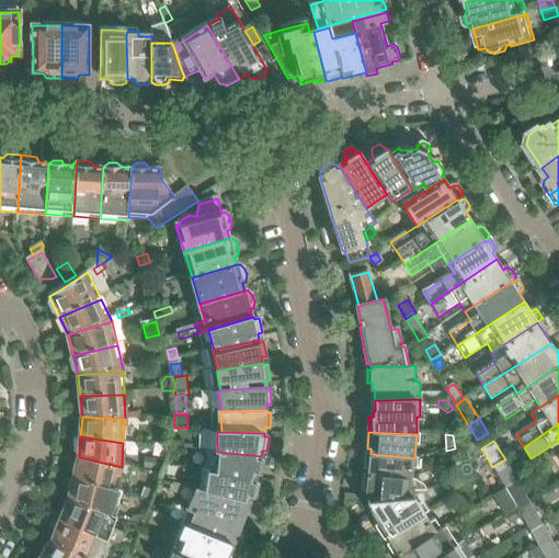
[(480,446),(466,451),(469,460),(483,456),(480,446)]
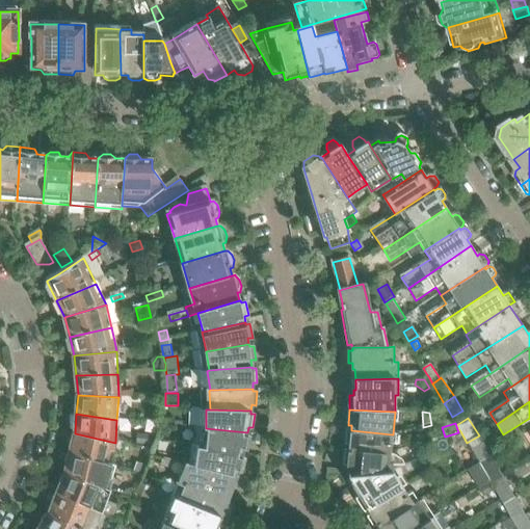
[(160,425),(159,438),(170,439),(171,426),(160,425)]
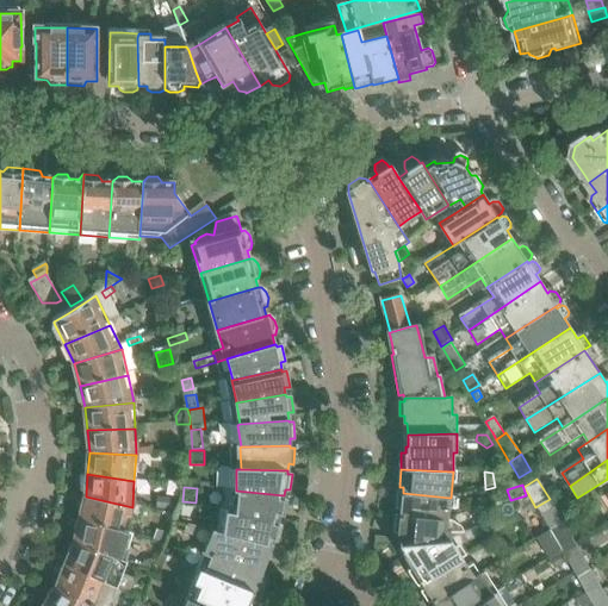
[(234,491),(231,513),(278,520),(279,514),(279,513),(285,514),(287,500),(283,499),(284,495),(236,491),(234,491)]
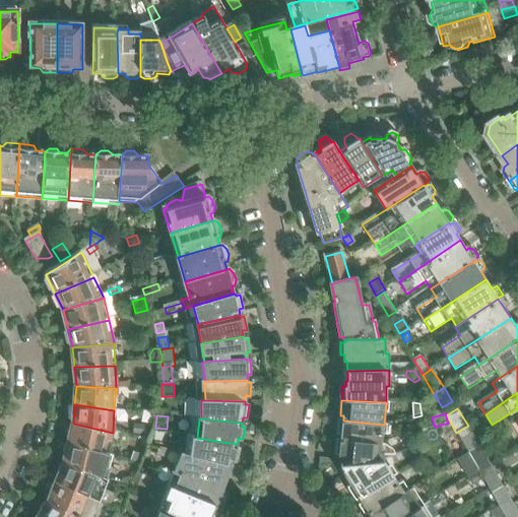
[(339,421),(338,436),(341,436),(341,441),(381,445),(384,425),(383,425),(343,421),(339,421)]
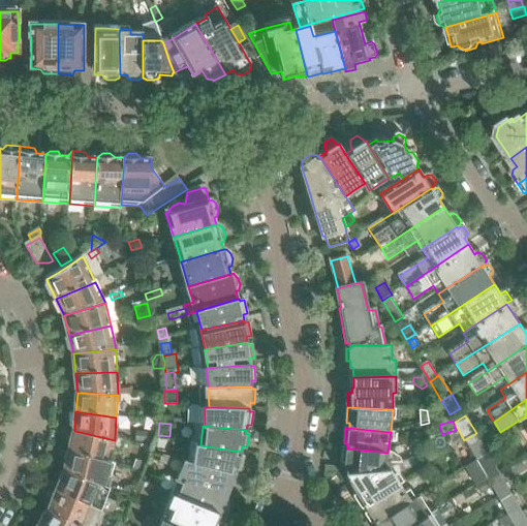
[(74,431),(70,451),(111,464),(113,450),(121,452),(123,442),(115,440),(74,431)]
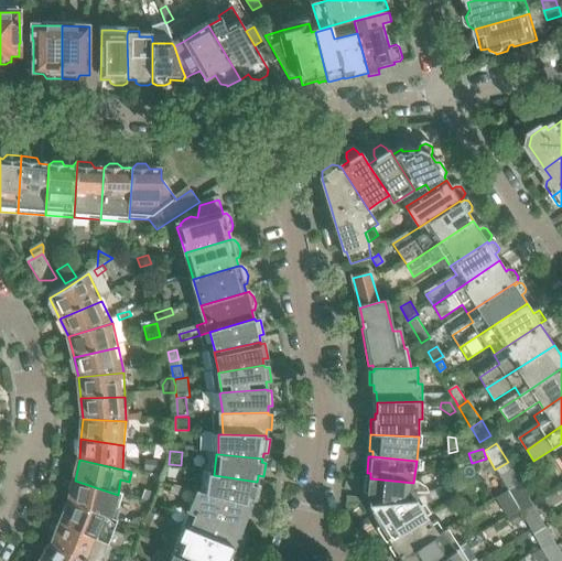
[(147,462),(146,474),(162,476),(163,464),(147,462)]
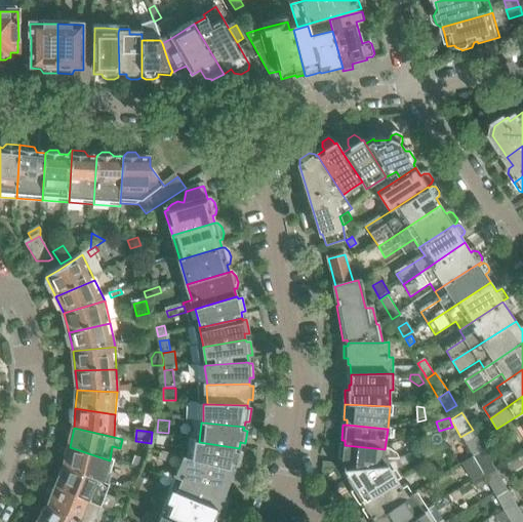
[(474,432),(461,438),(472,456),(484,449),(474,432)]
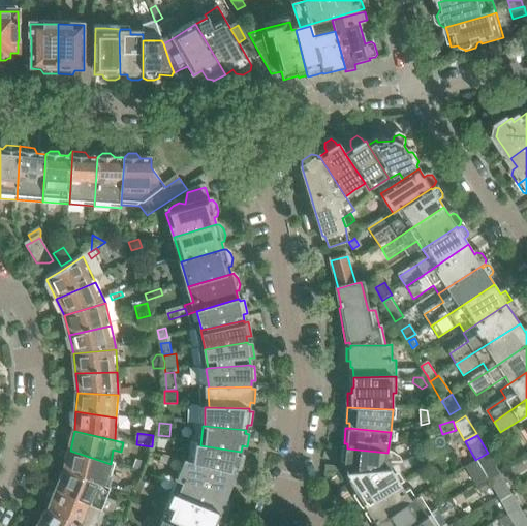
[(198,445),(194,465),(236,473),(237,468),(242,469),(245,456),(241,455),(241,452),(200,445),(198,445)]
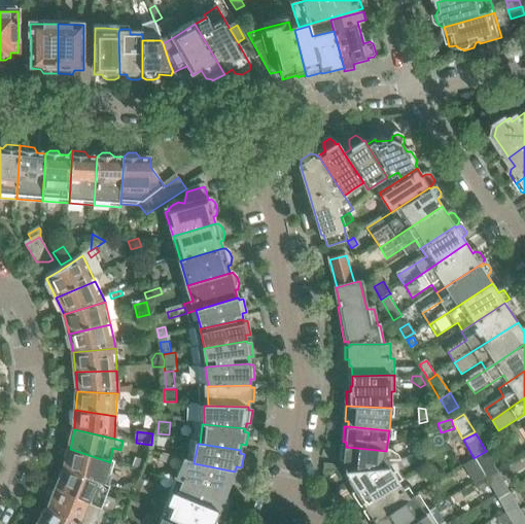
[(342,447),(341,462),(344,462),(344,468),(345,468),(345,473),(389,468),(397,464),(401,463),(401,461),(399,457),(391,452),(386,452),(386,451),(346,447),(342,447)]
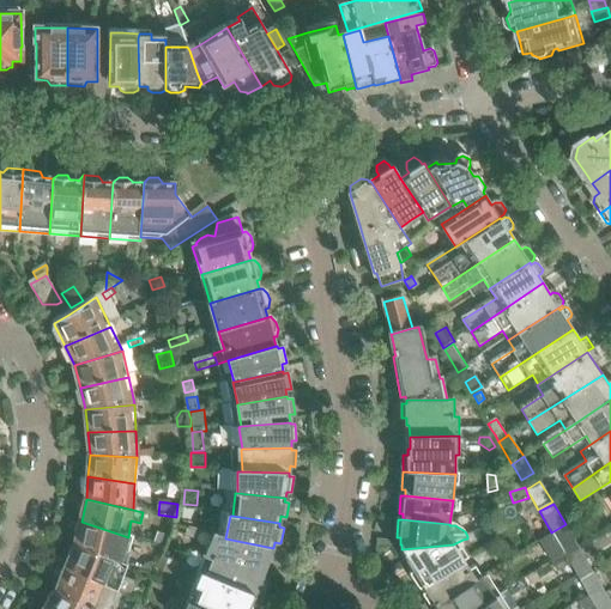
[(78,527),(77,534),(79,537),(77,547),(125,566),(134,540),(128,537),(82,522),(80,525),(78,527)]
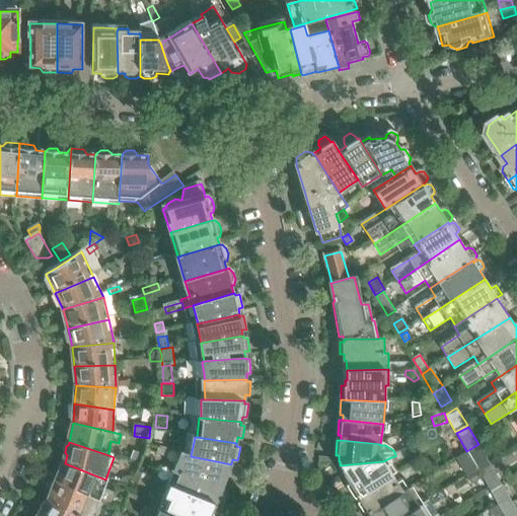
[(478,444),(466,451),(467,452),(468,454),(478,470),(478,471),(481,473),(492,466),(478,444)]
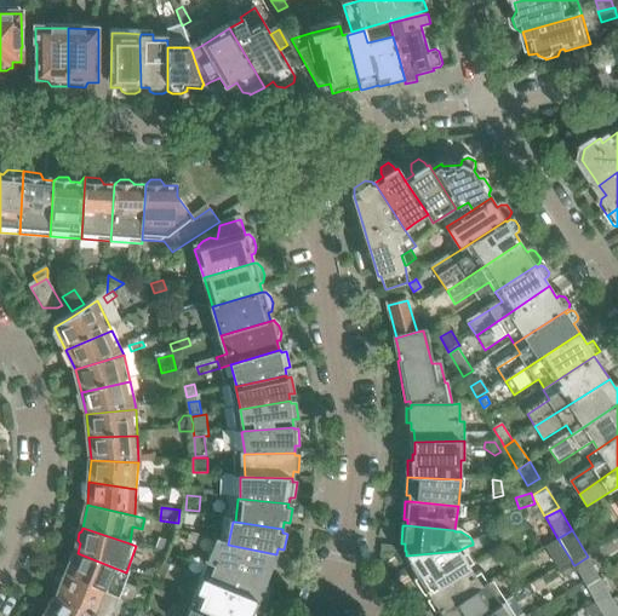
[(192,535),(189,543),(204,550),(209,540),(192,535)]
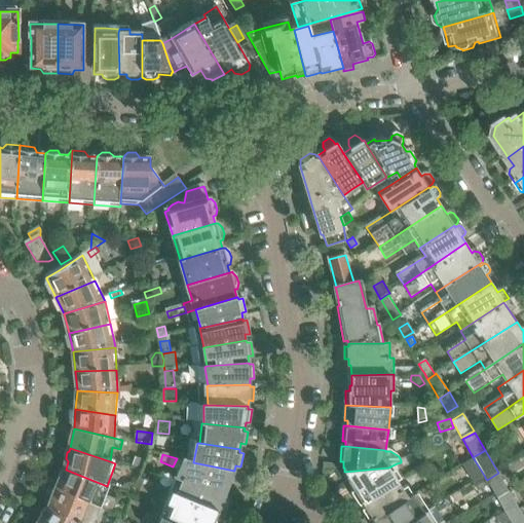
[(401,462),(397,464),(401,471),(418,463),(415,456),(401,462)]
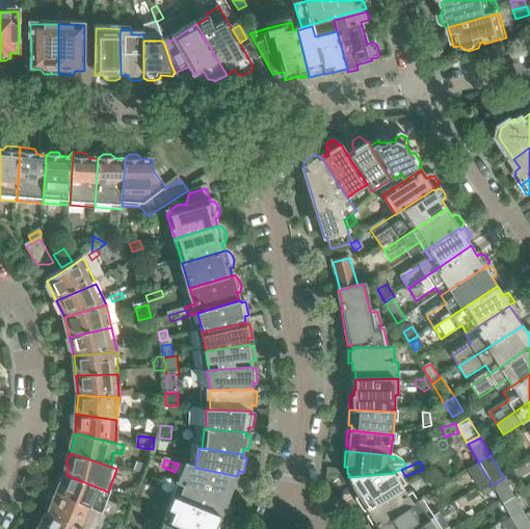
[(479,464),(468,472),(479,490),(491,482),(480,466),(479,464)]
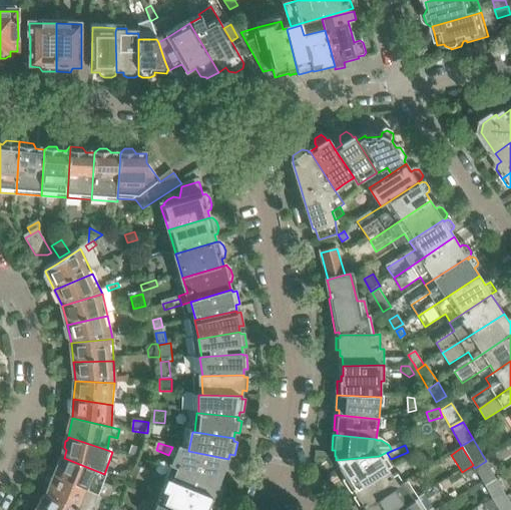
[(138,459),(142,451),(133,448),(130,456),(138,459)]
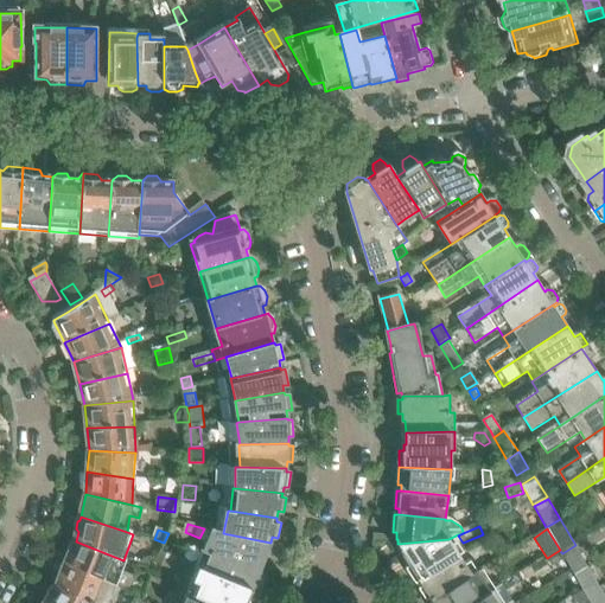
[(214,531),(199,566),(253,589),(254,588),(260,587),(263,578),(259,573),(269,545),(271,543),(223,533),(214,531)]
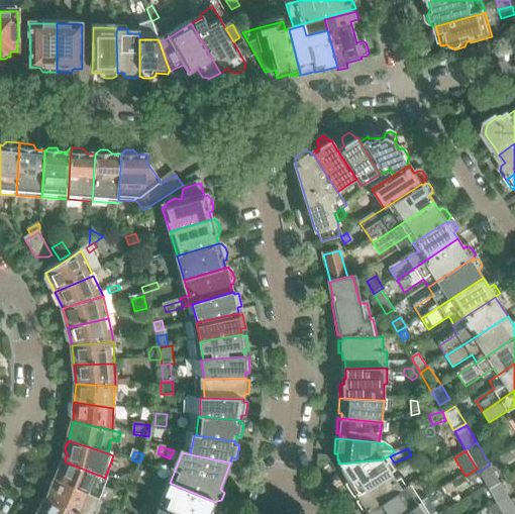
[(382,459),(338,464),(341,469),(339,470),(339,471),(345,479),(346,481),(347,480),(349,484),(346,486),(354,499),(358,497),(392,475),(382,459)]
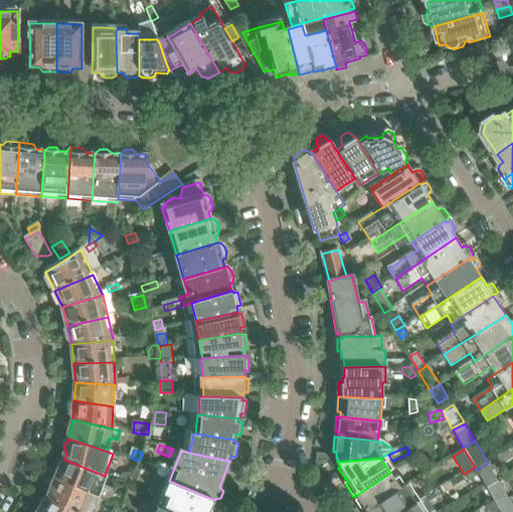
[(59,472),(56,479),(98,498),(112,504),(117,492),(103,486),(107,477),(105,476),(64,460),(64,461),(60,462),(58,469),(59,472)]
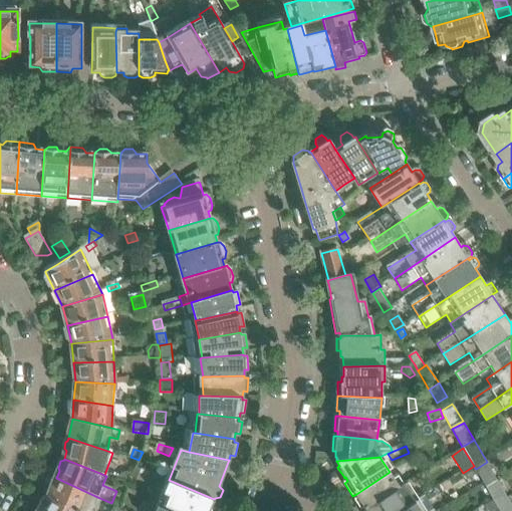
[(487,462),(476,469),(479,475),(484,484),(488,491),(499,484),(487,462)]
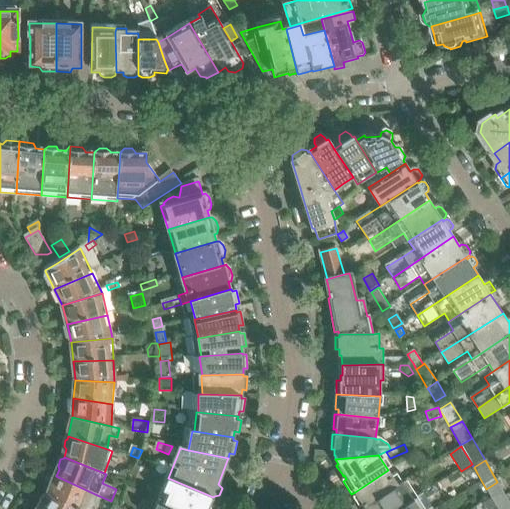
[(472,465),(461,472),(466,480),(477,473),(474,467),(472,465)]
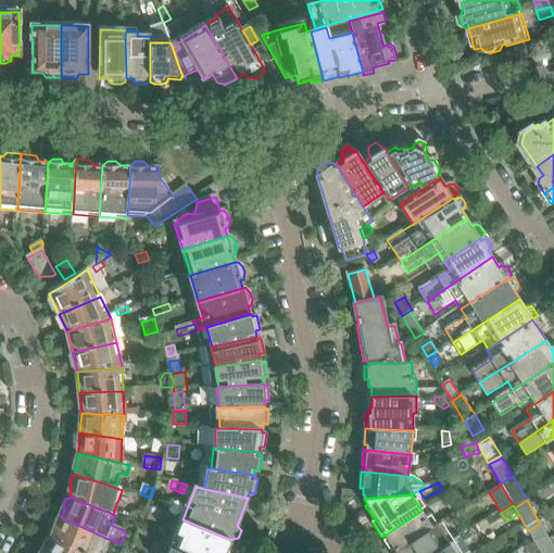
[(143,514),(141,518),(149,522),(153,510),(147,507),(143,514)]
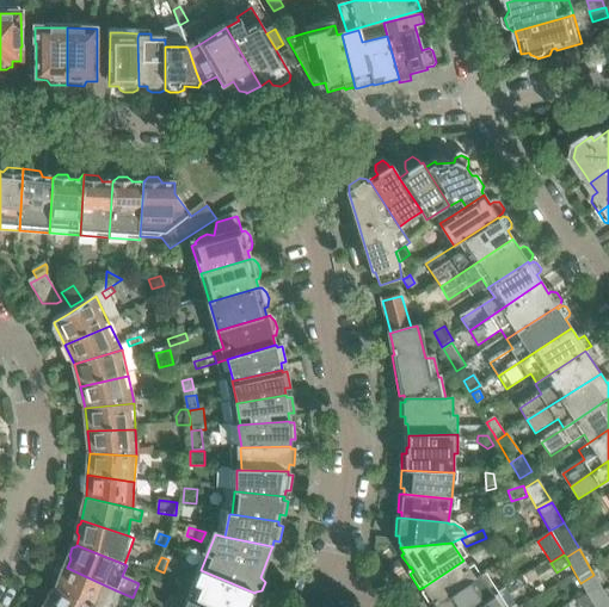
[(426,592),(423,594),(431,606),(435,604),(436,606),(437,606),(480,577),(474,567),(468,570),(463,561),(424,587),(426,592)]
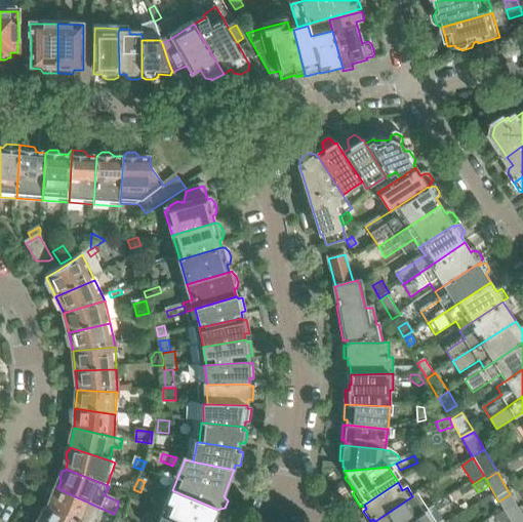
[(125,485),(123,489),(132,493),(133,489),(135,485),(132,483),(125,485)]
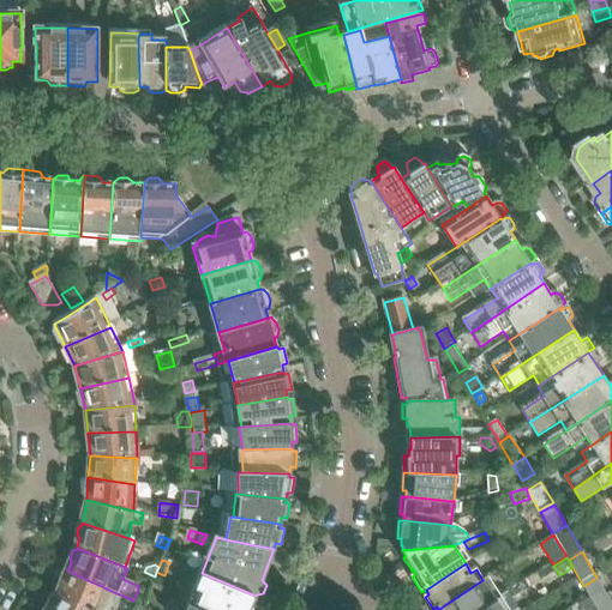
[(178,565),(175,572),(190,578),(193,571),(178,565)]
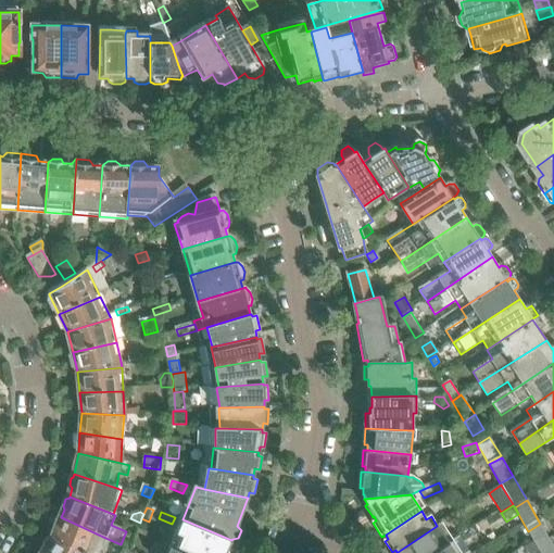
[(53,538),(52,539),(78,552),(98,552),(105,538),(61,517),(61,518),(58,520),(54,527),(55,530),(53,538)]
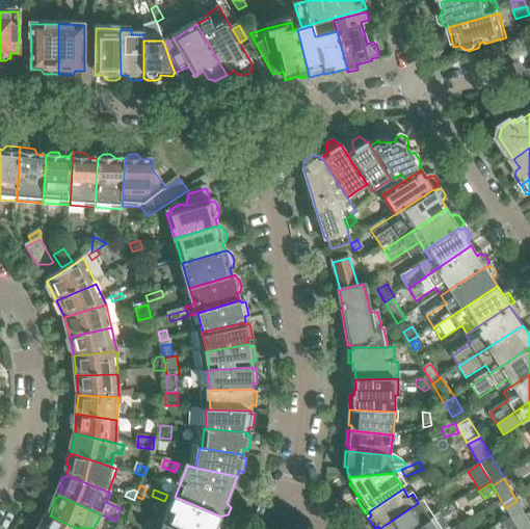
[(175,497),(166,521),(185,528),(218,528),(217,527),(221,517),(175,497)]
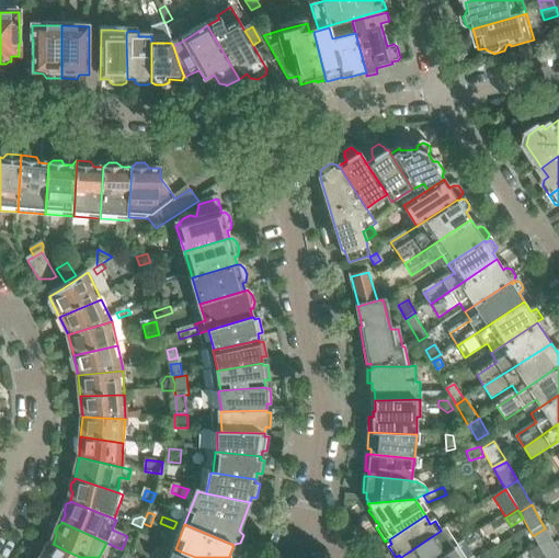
[(545,528),(533,536),(539,548),(545,557),(549,557),(558,551),(545,528)]
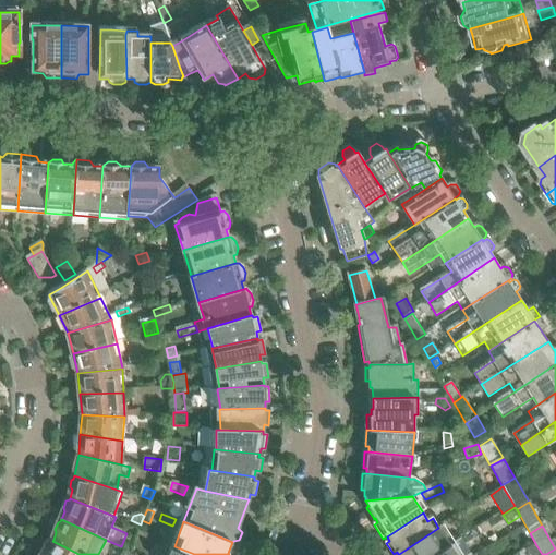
[(439,554),(451,547),(438,528),(399,554),(439,554)]
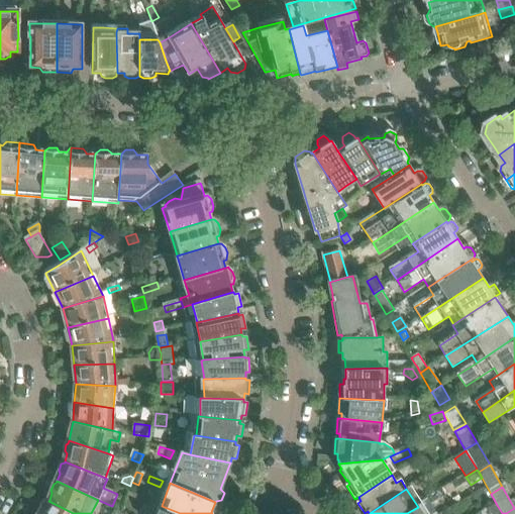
[(140,498),(138,503),(150,508),(153,503),(140,498)]
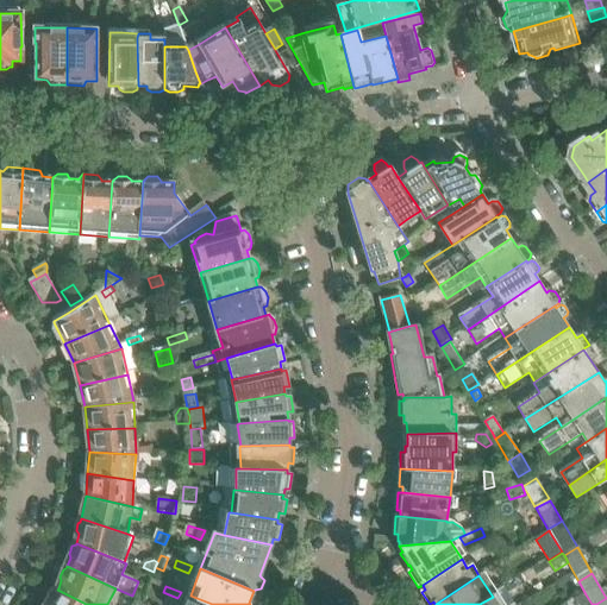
[(49,602),(47,604),(86,604),(57,590),(52,591),(48,598),(49,602)]
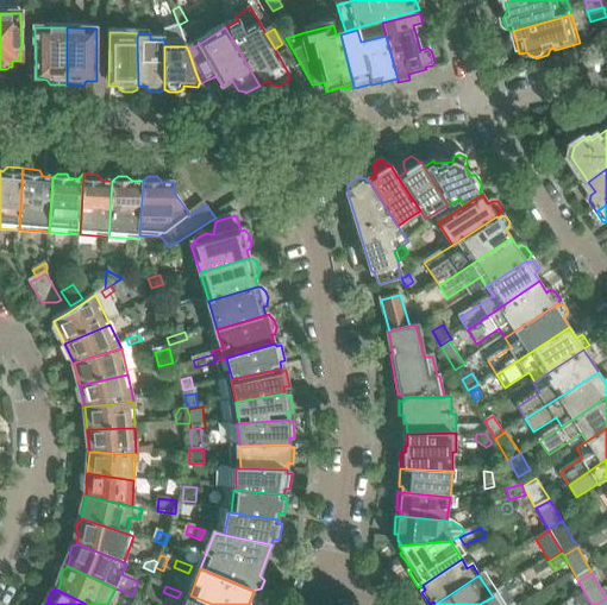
[(515,604),(511,598),(504,603),(498,593),(493,597),(480,604),(515,604)]
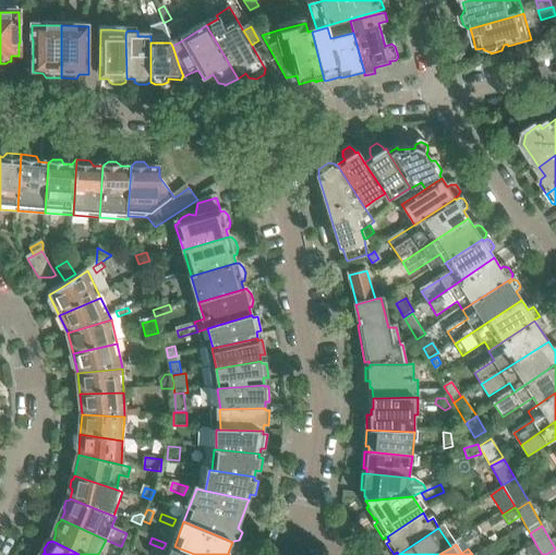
[(536,545),(528,551),(530,554),(542,554),(536,545)]
